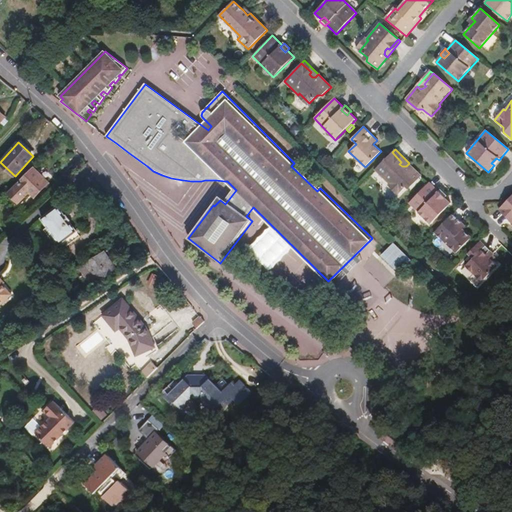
[(411,186),(421,176),(409,163),(406,166),(402,166),(399,164),(401,162),(392,152),(374,170),(389,184),(390,182),(400,193),(407,186),(411,186)]
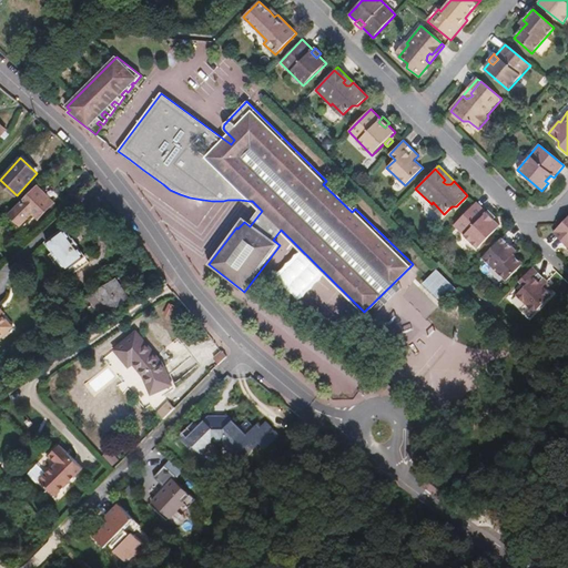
[(550,185),(556,179),(554,178),(550,175),(545,181),(548,183),(550,185)]
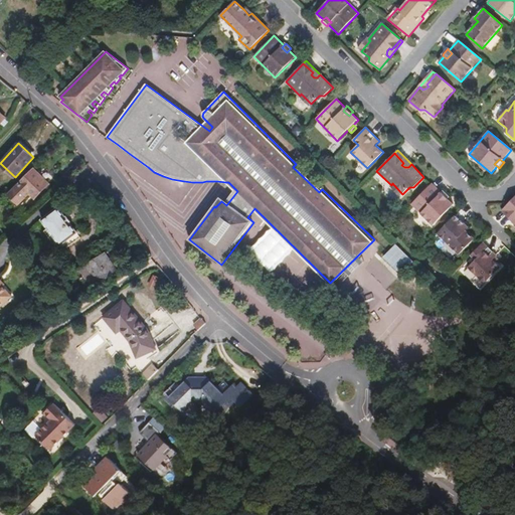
[(49,184),(34,169),(9,194),(19,204),(30,193),(35,198),(49,184)]
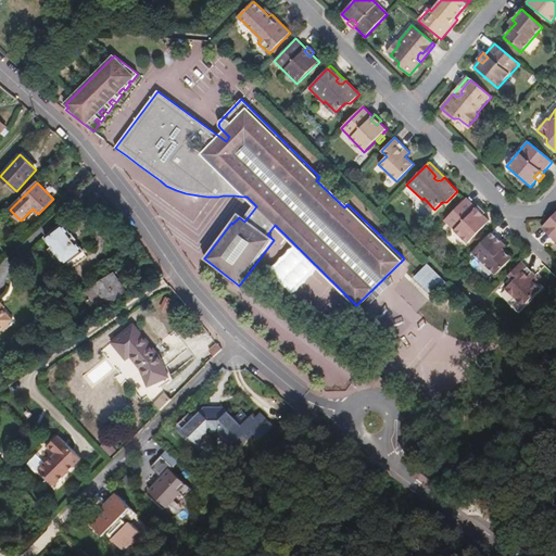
[(467,244),(490,222),(482,214),(480,216),(475,211),(477,209),(466,198),(444,220),(467,244)]
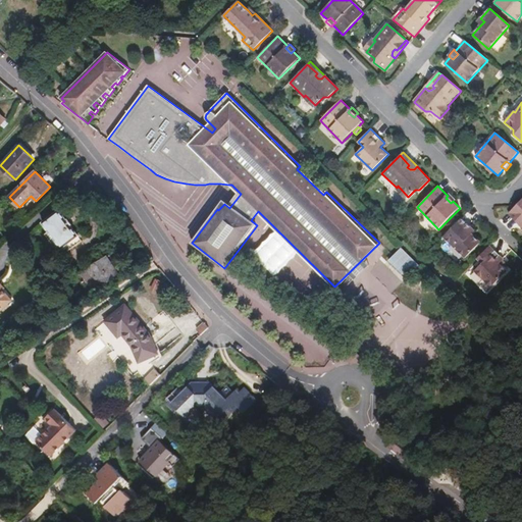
[(455,200),(450,194),(448,196),(446,198),(451,203),(453,201),(455,200)]
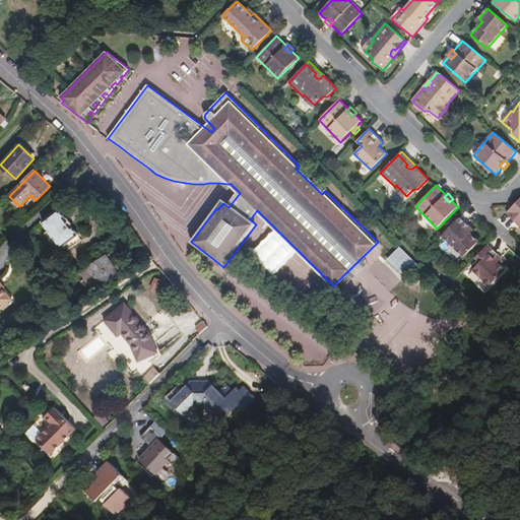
[(519,198),(509,210),(518,219),(519,218),(519,217),(519,198)]
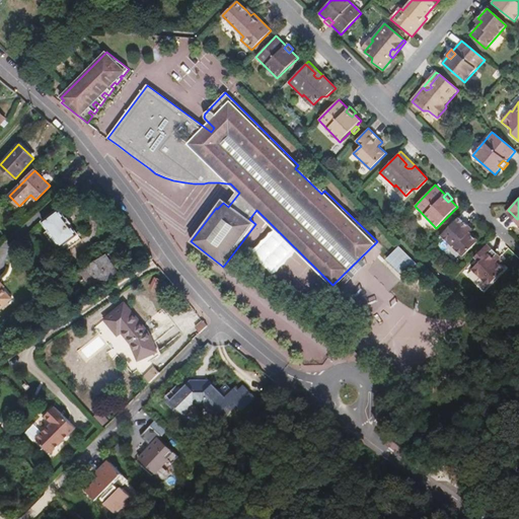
[(43,221),(62,246),(78,234),(71,225),(72,224),(67,218),(66,219),(59,209),(43,221)]
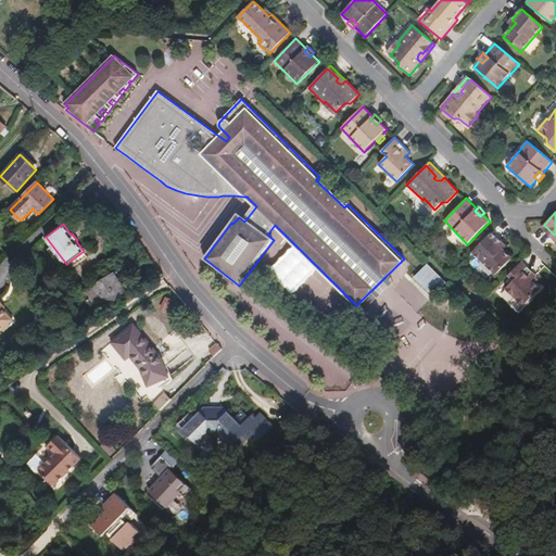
[(554,235),(544,225),(541,227),(555,241),(555,232),(555,234),(554,235)]
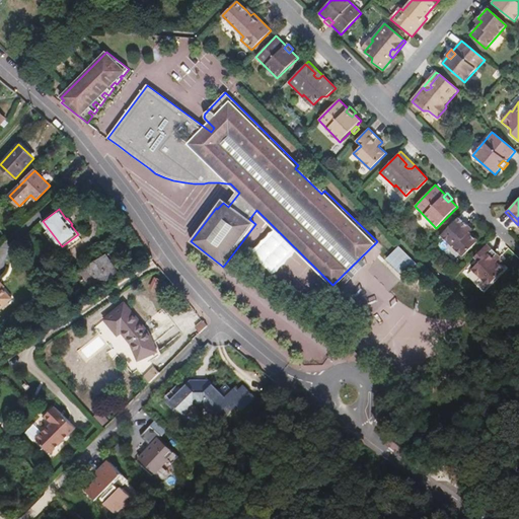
[(462,257),(477,241),(468,232),(465,229),(468,226),(459,216),(440,235),(462,257)]
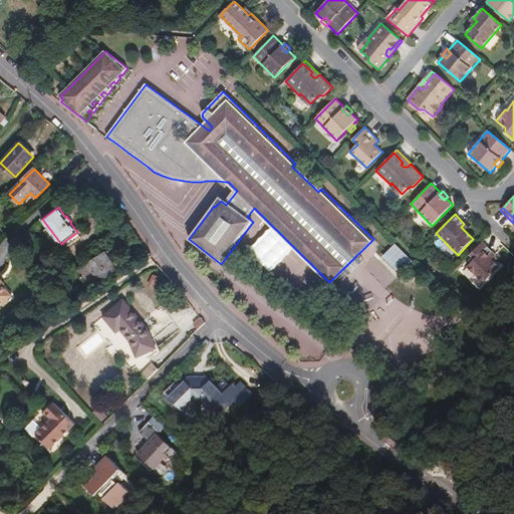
[(496,255),(482,242),(470,254),(475,259),(468,266),(484,282),(499,266),(495,262),(492,259),(495,256),(496,255)]
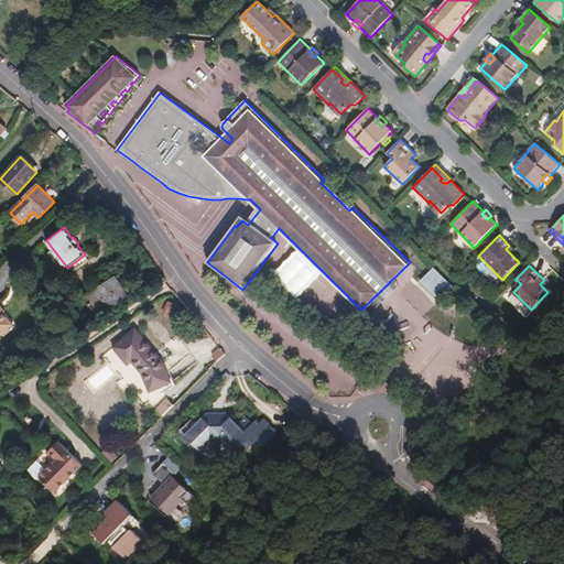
[(424,280),(443,299),(455,286),(436,268),(424,280)]
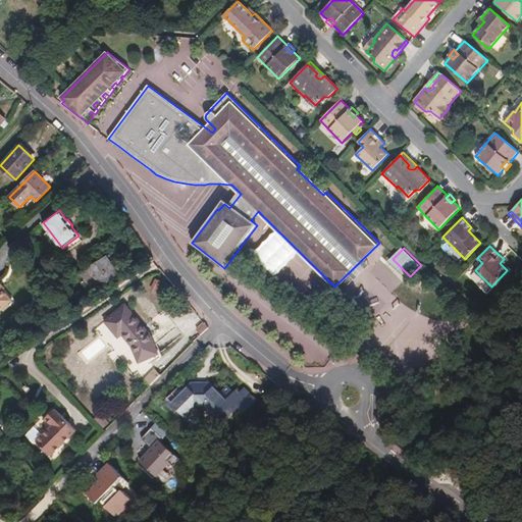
[(89,295),(118,274),(106,256),(85,271),(89,278),(82,283),(89,295)]
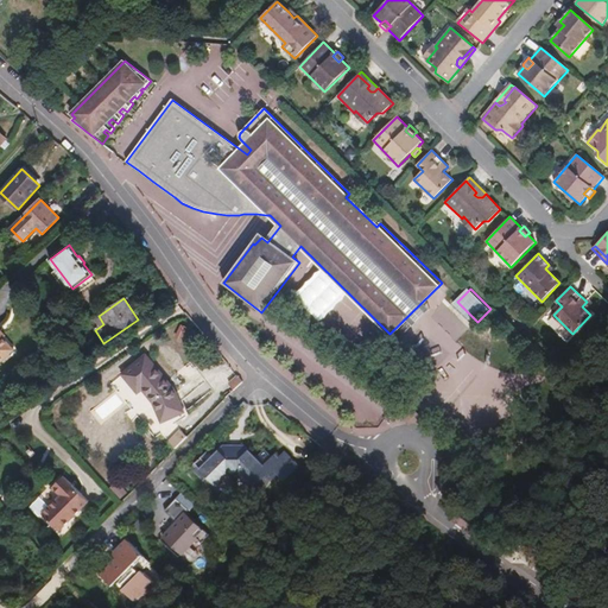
[(415,324),(430,309),(423,303),(407,317),(415,324)]
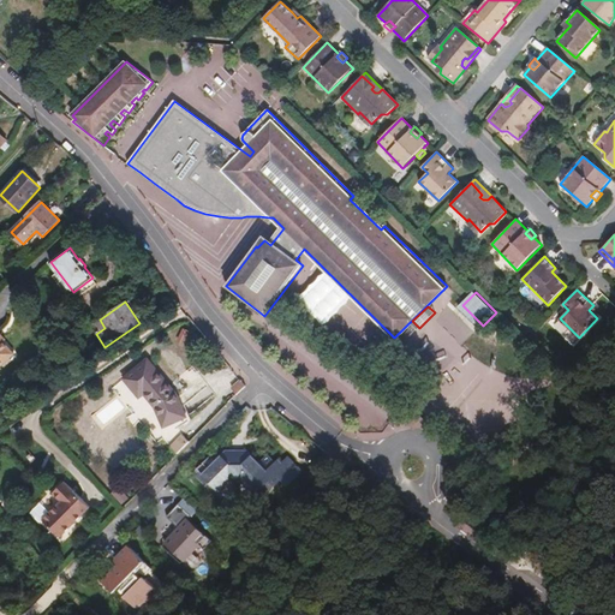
[(105,328),(100,320),(90,326),(96,334),(105,328)]
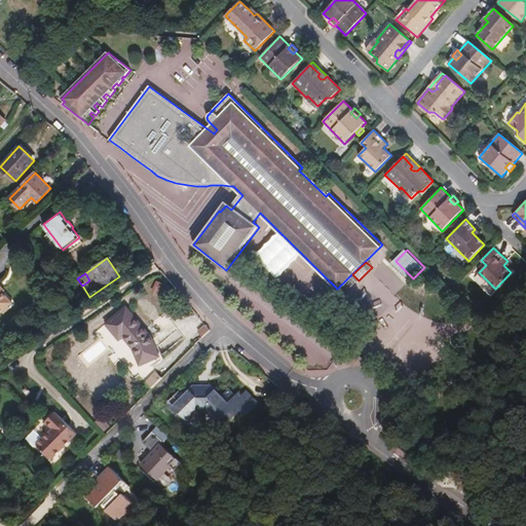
[(0,313),(12,302),(3,292),(5,290),(0,285),(0,313)]
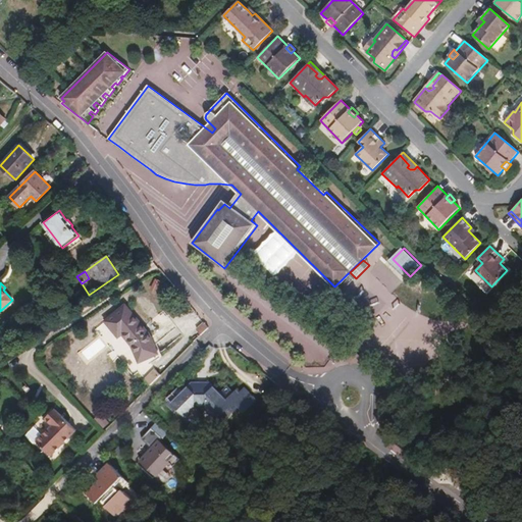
[(157,353),(149,334),(123,306),(105,322),(118,337),(121,334),(132,346),(140,362),(157,353)]
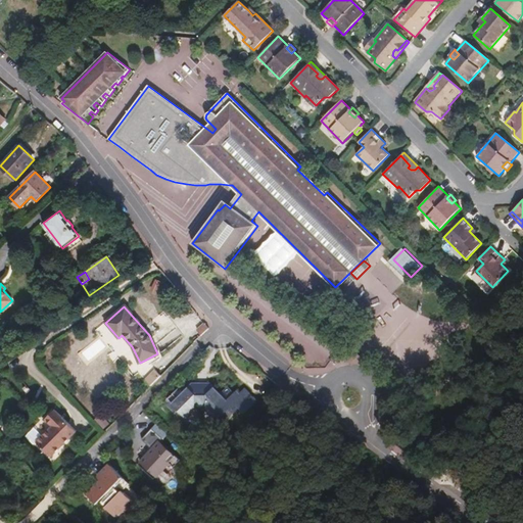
[(201,336),(209,329),(205,323),(196,330),(201,336)]
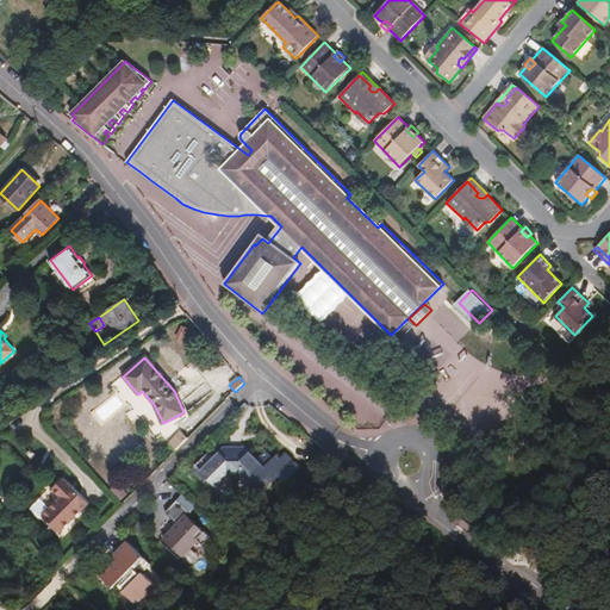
[(394,410),(402,402),(393,394),(386,404),(394,410)]
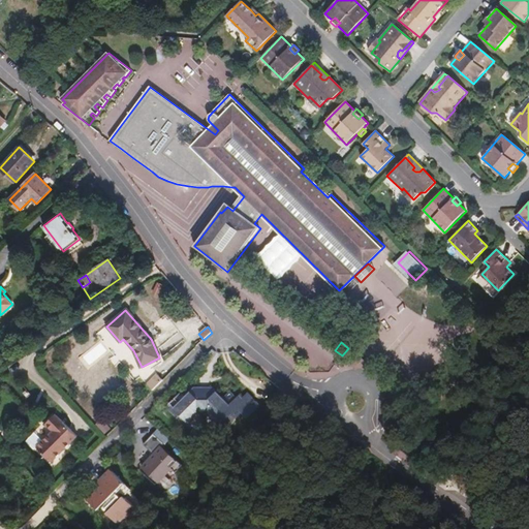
[(148,385),(153,391),(163,380),(158,375),(148,385)]
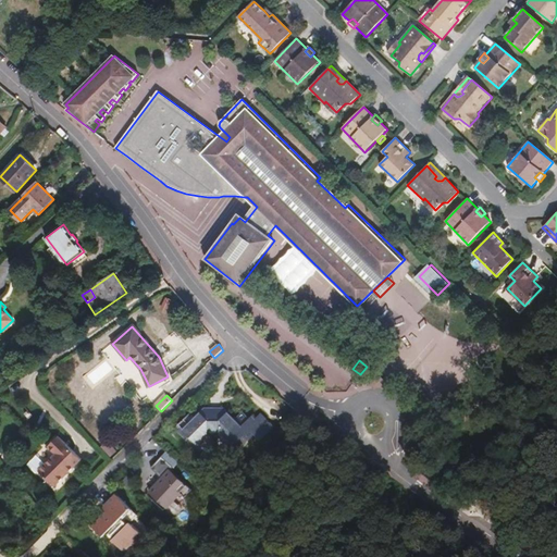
[(224,408),(221,408),(221,412),(209,412),(209,408),(205,408),(200,412),(200,413),(196,417),(192,412),(175,429),(187,440),(190,436),(199,444),(208,435),(208,433),(221,433),(221,435),(232,446),(239,438),(245,443),(250,436),(254,433),(260,440),(273,426),(261,415),(256,420),(254,417),(250,419),(243,412),(235,420),(229,412),(230,412),(224,408)]
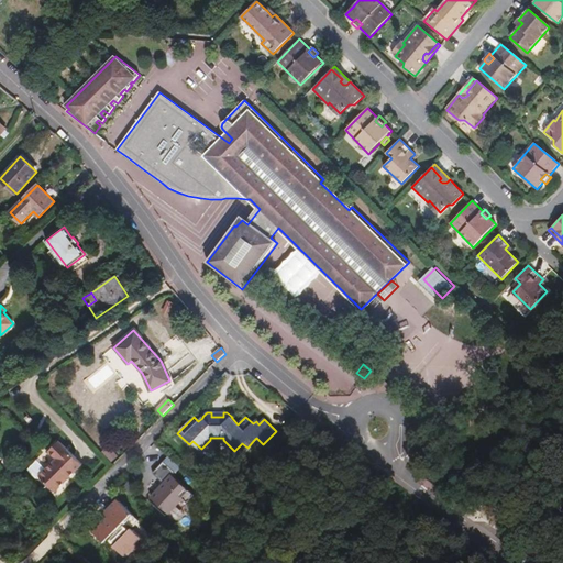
[(121,453),(125,446),(122,444),(127,437),(117,431),(108,445),(121,453)]
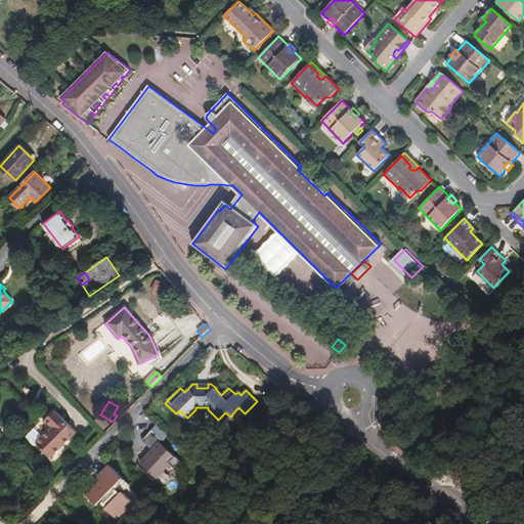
[(51,457),(77,432),(54,410),(45,421),(52,427),(37,443),(51,457)]
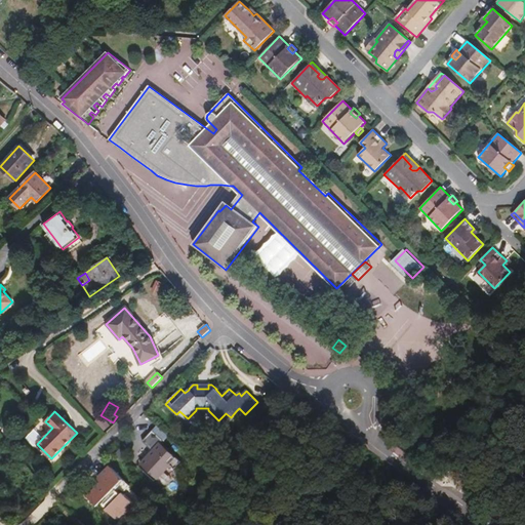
[(102,414),(94,419),(103,431),(110,426),(102,414)]
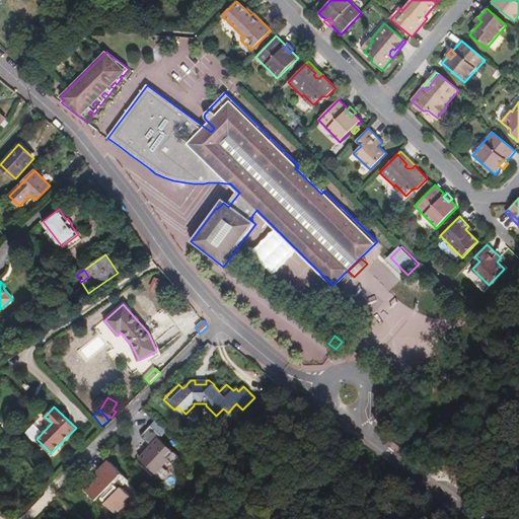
[(40,435),(45,429),(38,423),(32,429),(40,435)]
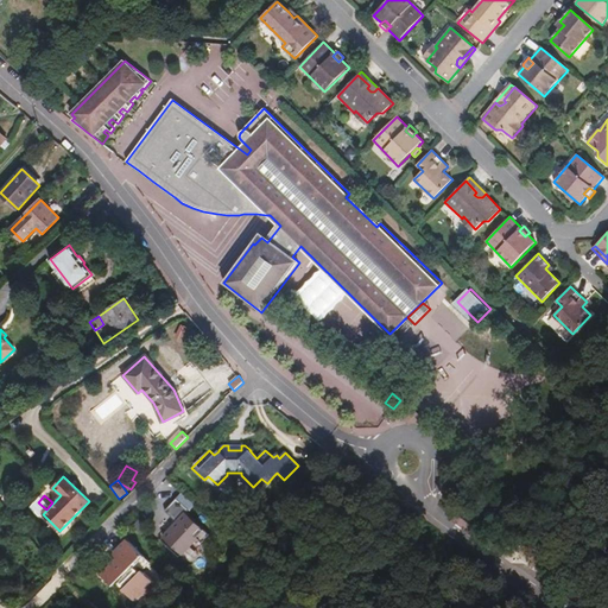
[(191,511),(178,499),(168,512),(181,524),(166,539),(185,556),(196,543),(203,543),(206,544),(213,536),(189,514),(191,511)]
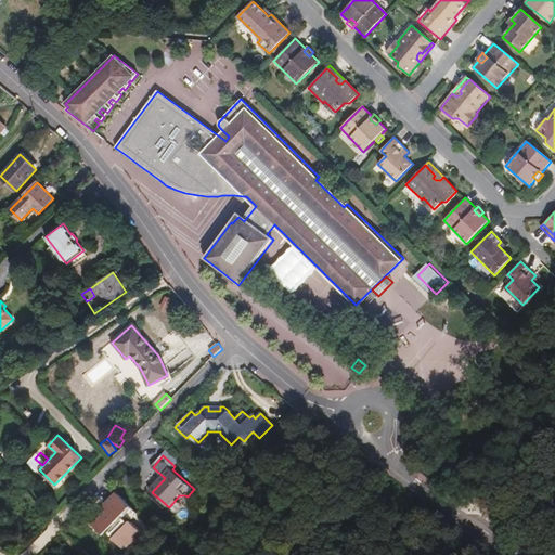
[(141,531),(130,520),(138,514),(116,492),(103,505),(111,513),(106,517),(103,514),(93,525),(103,534),(106,531),(114,537),(113,538),(125,549),(130,543),(131,543),(132,543),(133,543),(133,542),(134,542),(134,541),(136,541),(136,540),(136,539),(136,538),(141,531)]
